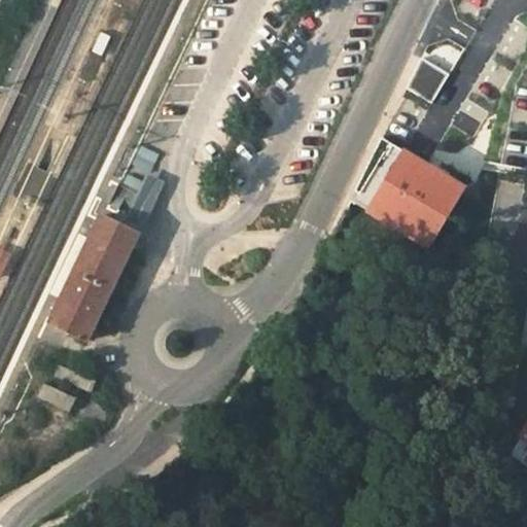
[(101,34),(93,51),(103,57),(111,39),(101,34)]
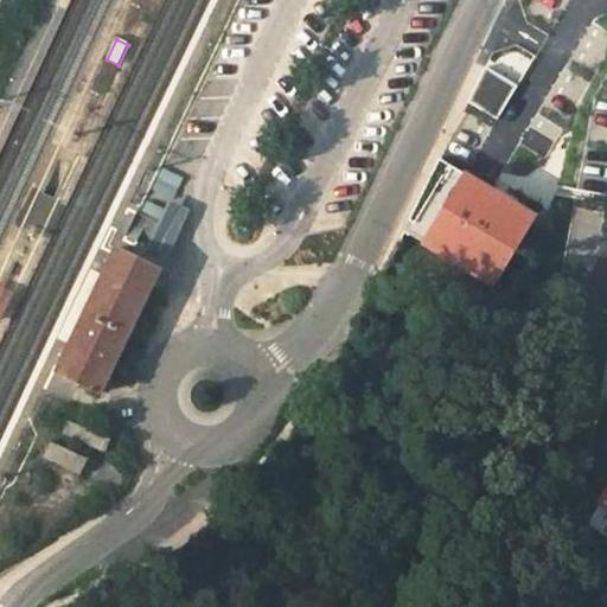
[(496,126),(516,89),(484,71),(466,109),(496,126)]
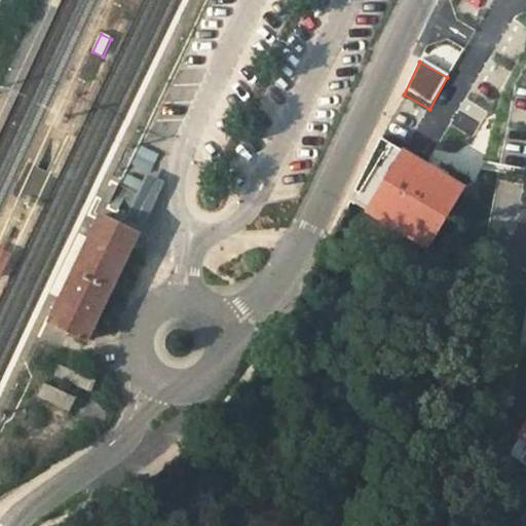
[(430,249),(464,190),(380,143),(350,202),(430,249)]
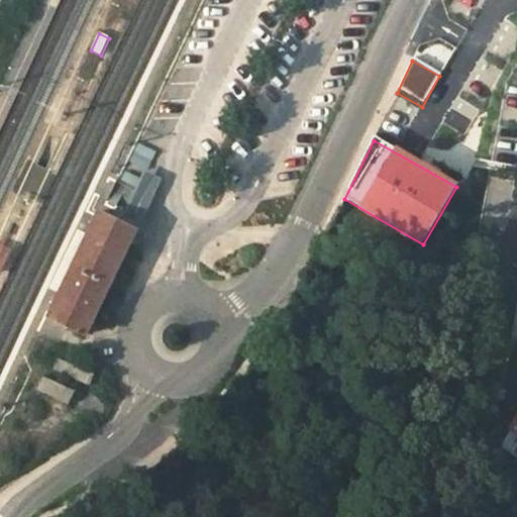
[(144,170),(123,216),(141,224),(163,179),(144,170)]
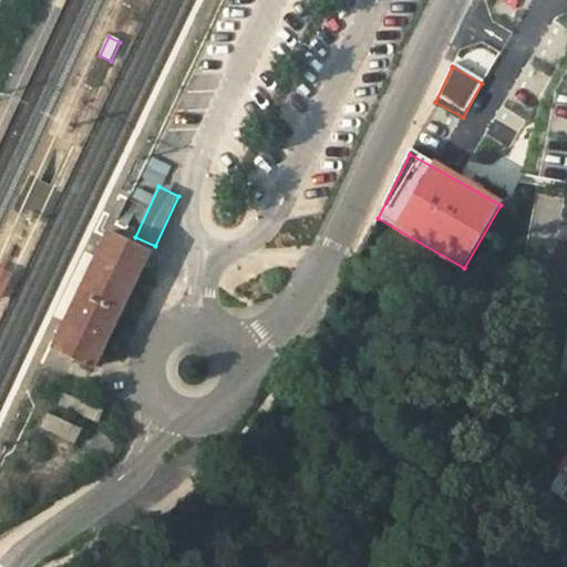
[(66,321),(54,348),(94,367),(122,310),(129,296),(150,251),(110,233),(98,258),(66,321)]
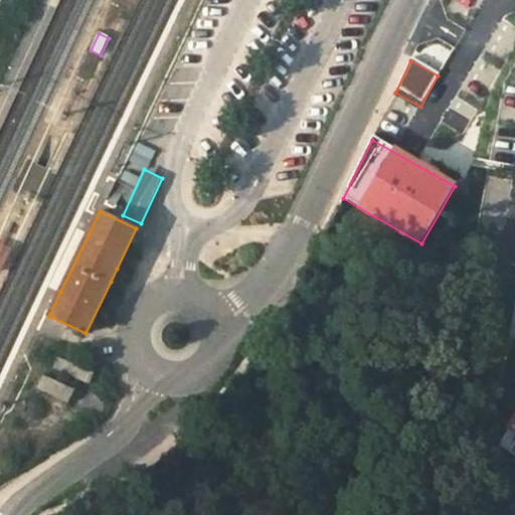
[(49,288),(60,292),(89,234),(77,228),(49,288)]
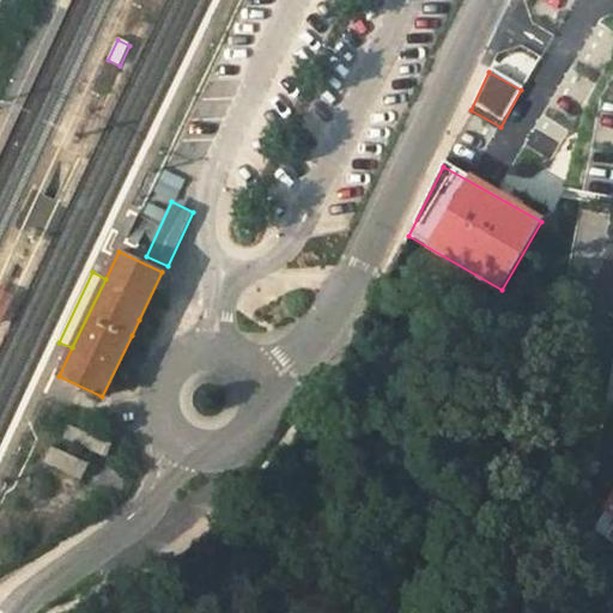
[(0,320),(11,298),(0,293),(0,320)]
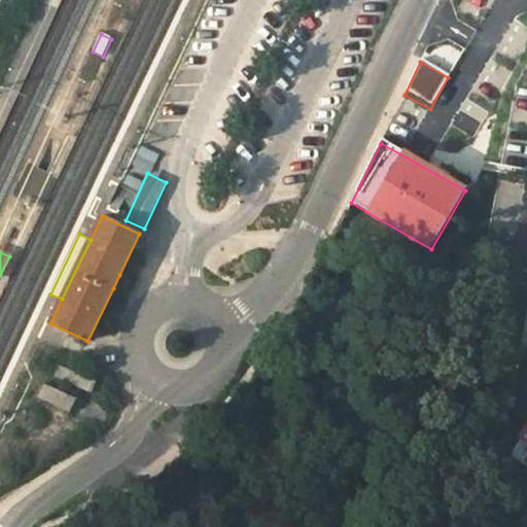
[(60,365),(55,376),(91,392),(96,382),(60,365)]
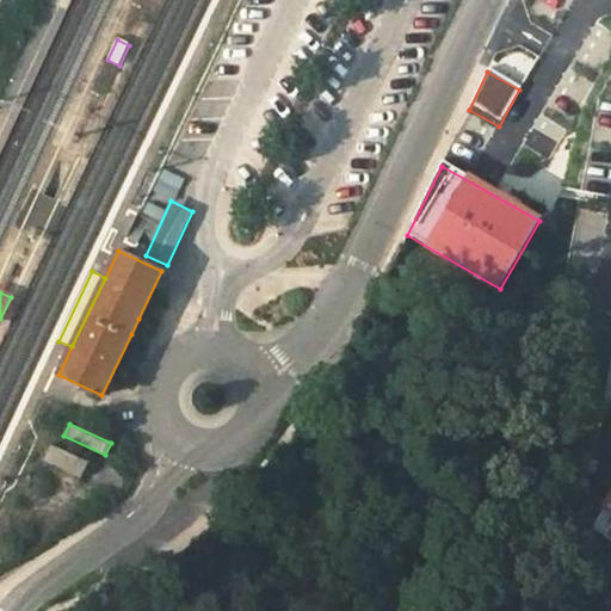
[(51,444),(44,461),(81,479),(90,462),(51,444)]
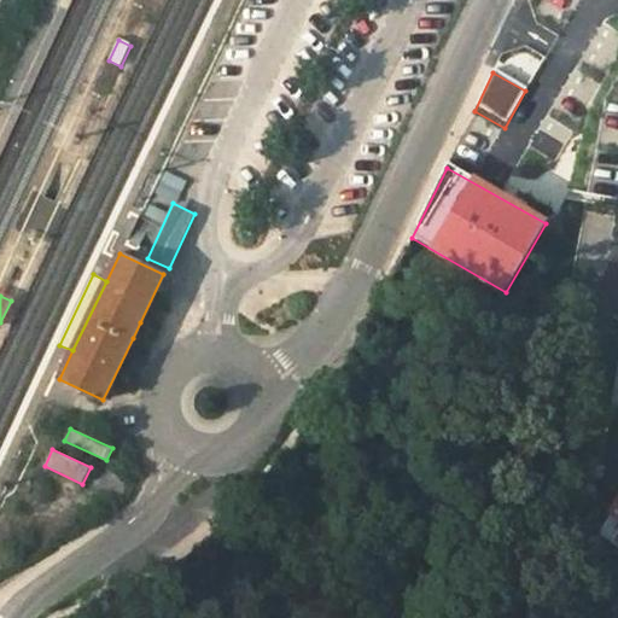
[(617,509),(601,537),(617,547),(617,509)]
